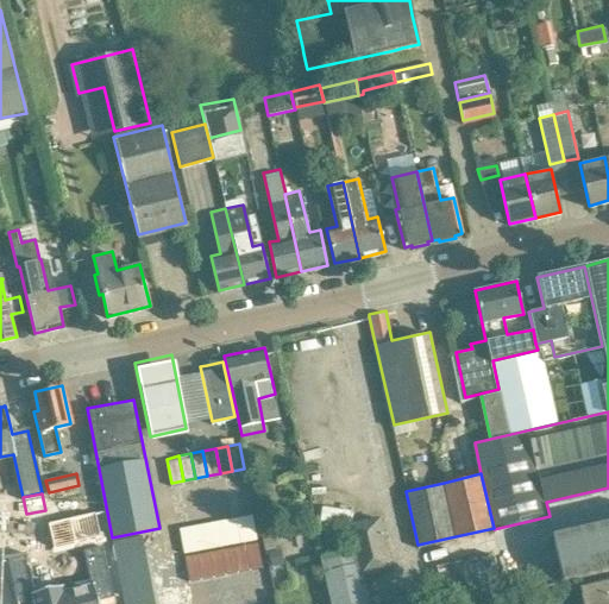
[(95,511),(69,517),(74,540),(100,534),(95,511)]
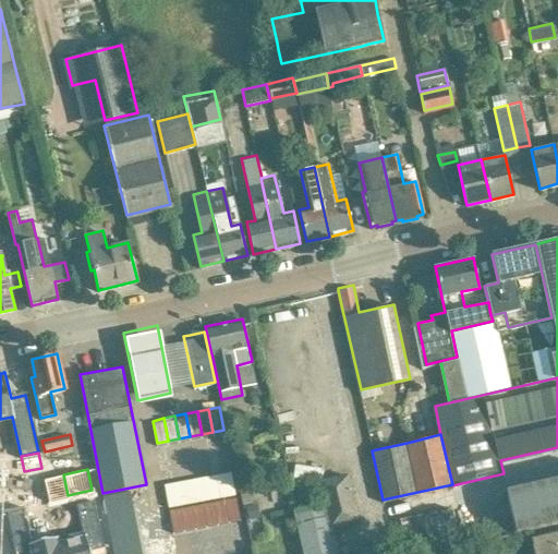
[(231,469),(220,471),(225,494),(235,492),(231,469)]
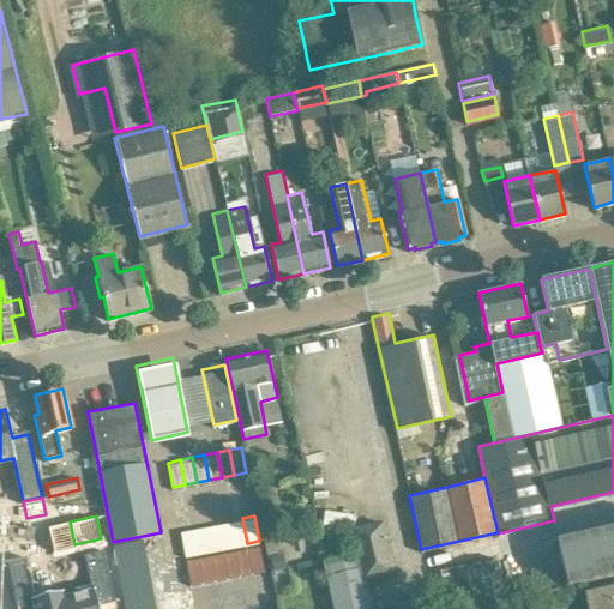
[(242,518),(229,520),(235,546),(247,543),(242,518)]
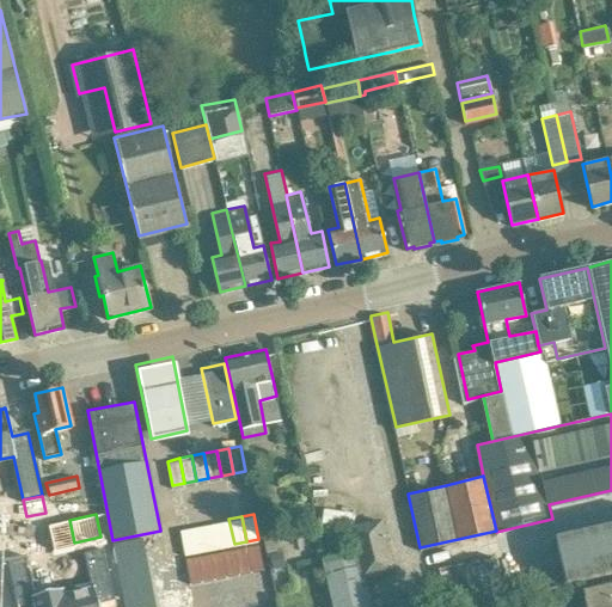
[(228,519),(216,521),(221,546),(234,544),(228,519)]
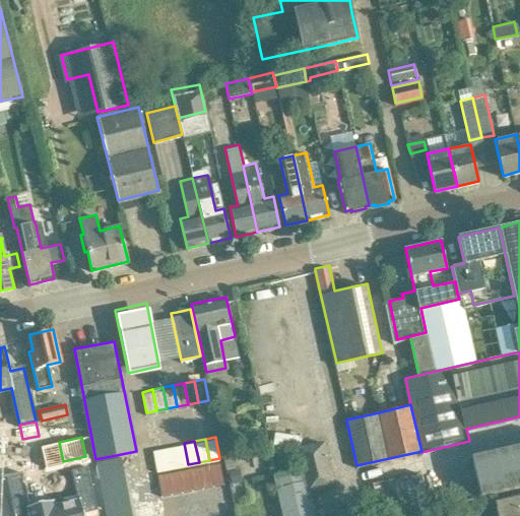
[(335,485),(325,441),(299,446),(303,467),(276,473),(286,515),(316,515),(311,490),(335,485)]
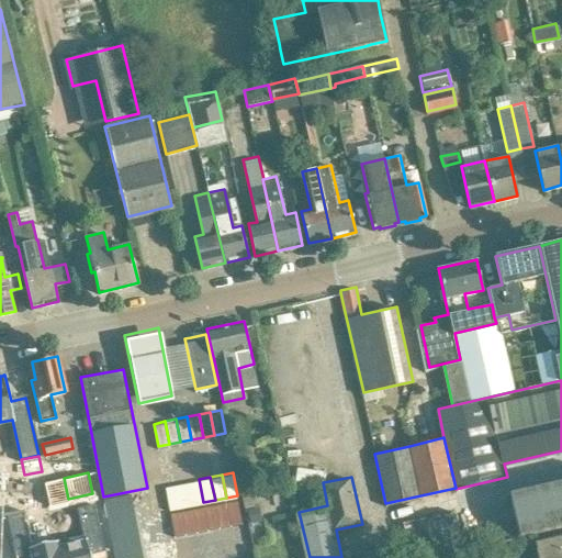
[(199,479),(188,481),(192,504),(203,502),(199,479)]
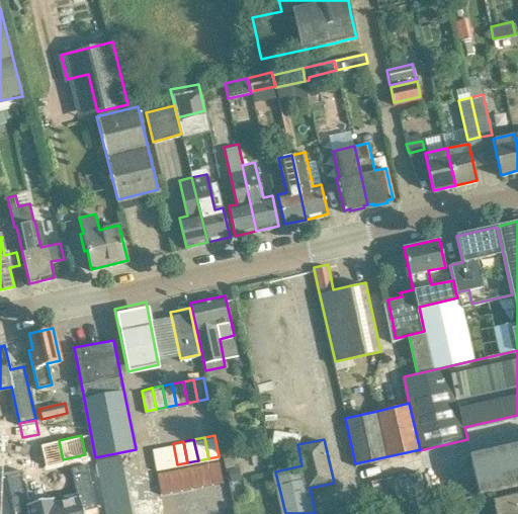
[(173,443),(163,445),(167,466),(177,464),(173,443)]
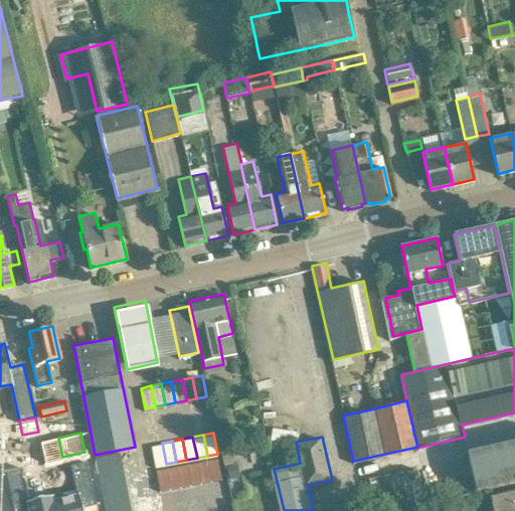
[(514,441),(467,452),(476,490),(477,490),(490,487),(514,481),(514,441)]
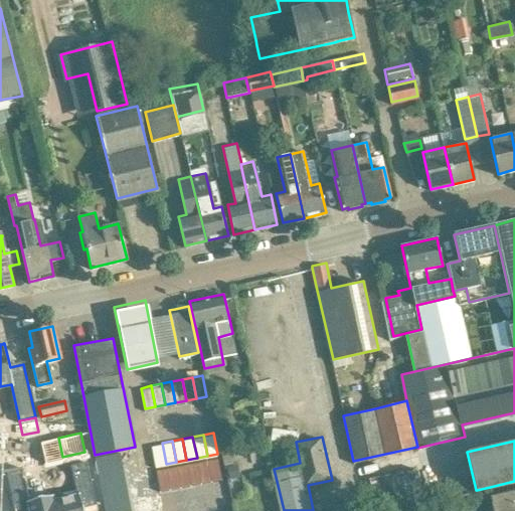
[(166,464),(162,443),(152,445),(156,466),(166,464)]
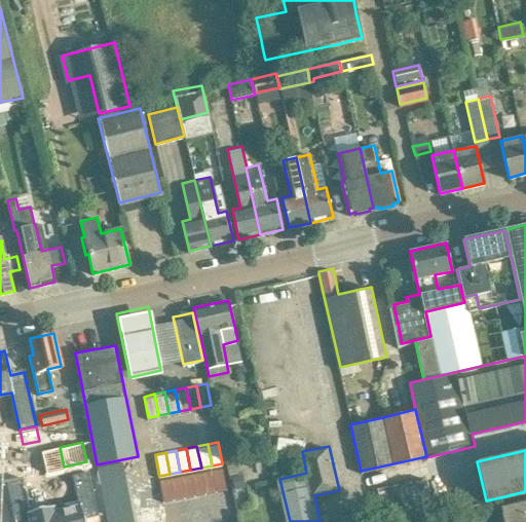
[(1,459),(5,479),(17,477),(13,456),(1,459)]
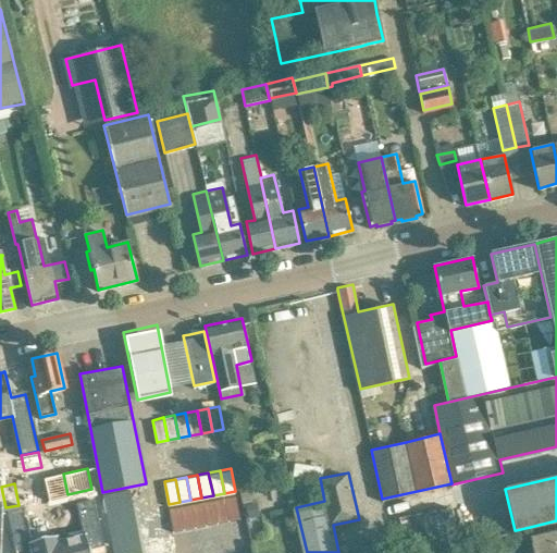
[(102,493),(106,506),(133,501),(130,488),(102,493)]
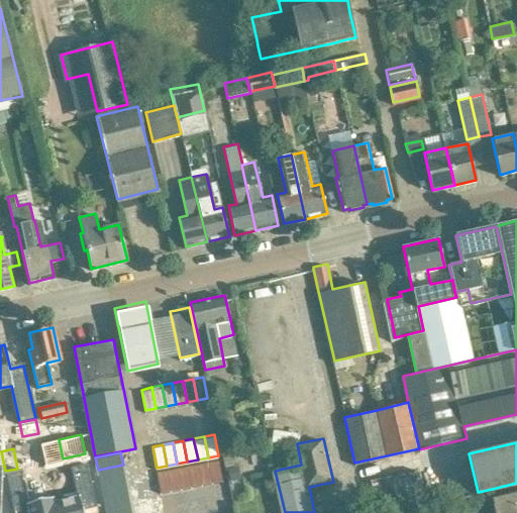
[(218,458),(208,459),(212,481),(222,479),(218,458)]
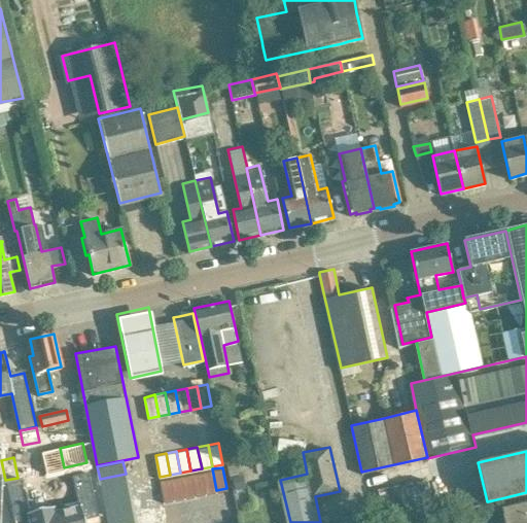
[(212,468),(202,471),(206,492),(216,490),(212,468)]
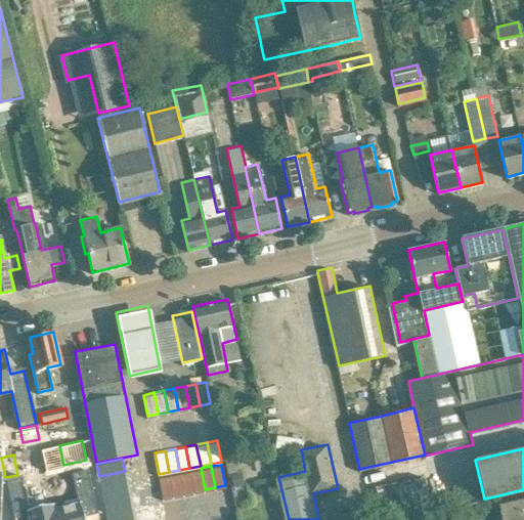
[(78,497),(52,503),(56,519),(85,519),(85,516),(98,513),(88,468),(72,472),(78,497)]
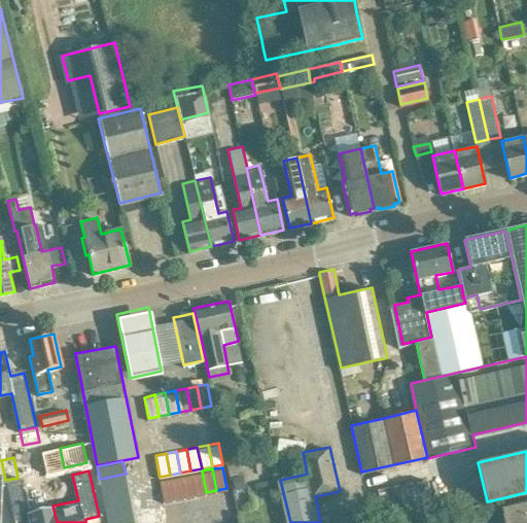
[(202,471),(191,473),(196,494),(206,492),(202,471)]
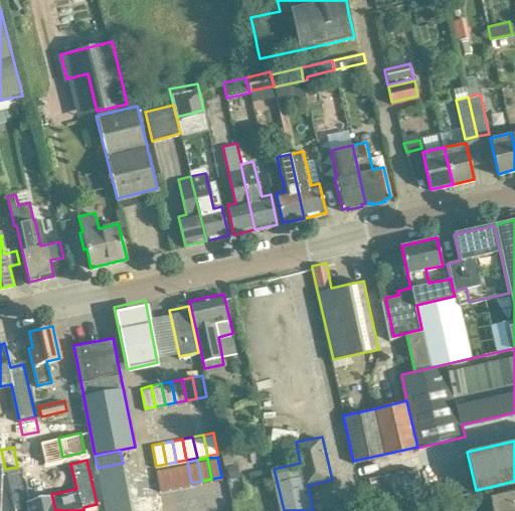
[(235,461),(226,463),(229,476),(237,474),(235,461)]
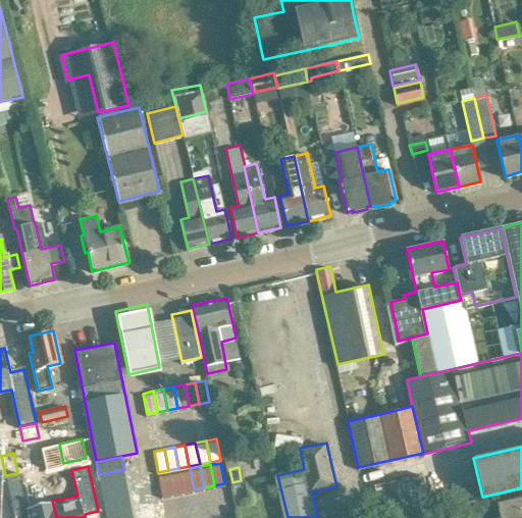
[(190,468),(178,470),(183,491),(194,489),(190,468)]
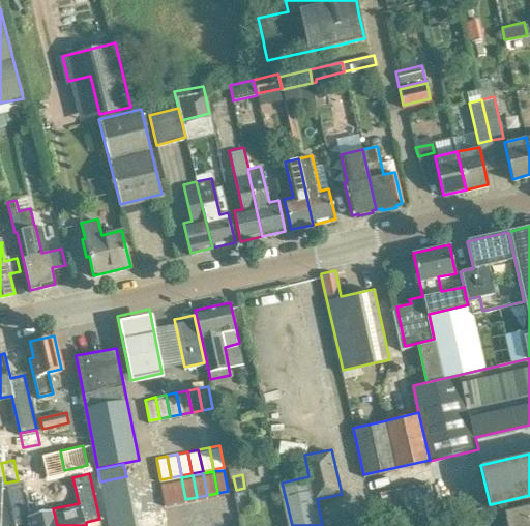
[(100,481),(102,494),(128,489),(126,476),(100,481)]
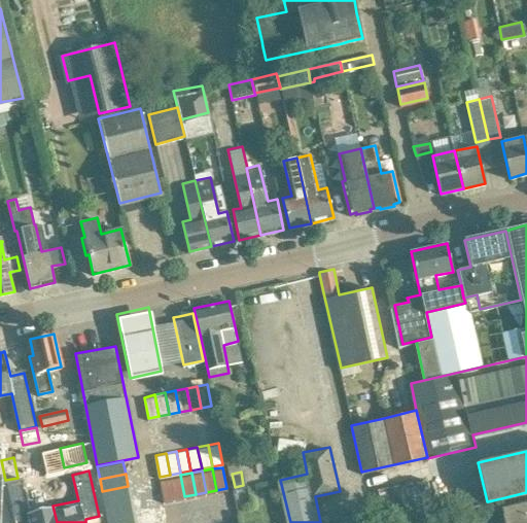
[(180,475),(170,477),(174,498),(184,496),(180,475)]
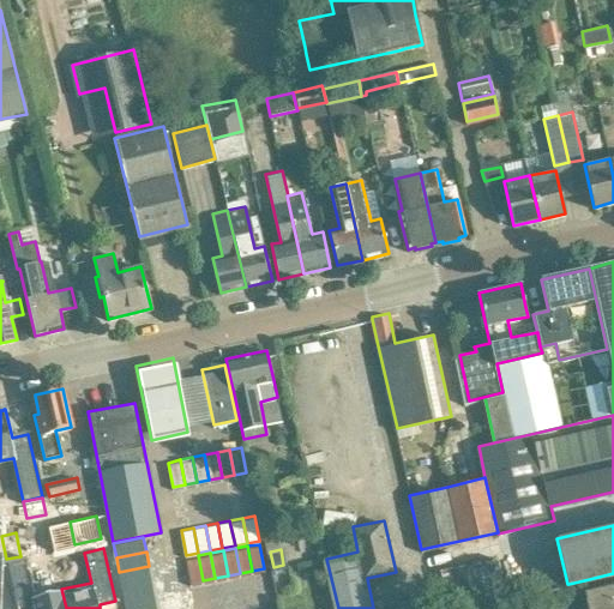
[(25,555),(6,559),(17,608),(66,608),(61,589),(35,595),(25,555)]
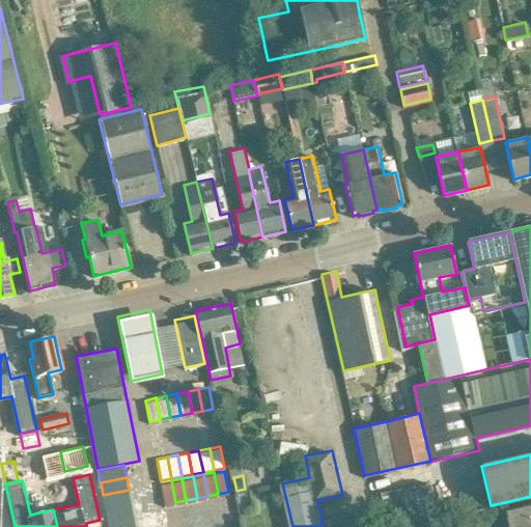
[(175,502),(171,480),(161,482),(165,504),(175,502)]
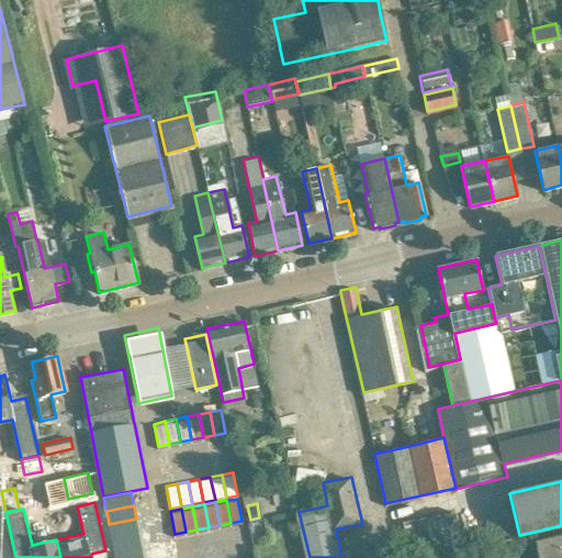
[(109,524),(112,537),(138,532),(136,519),(109,524)]
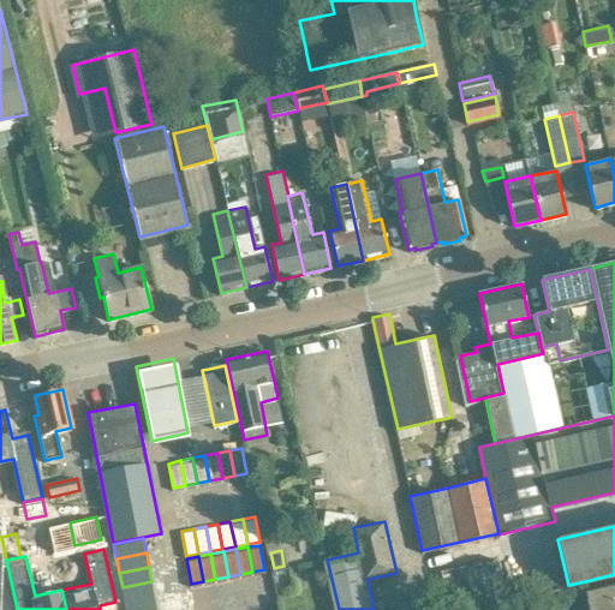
[(614,609),(614,574),(585,581),(590,609),(614,609)]
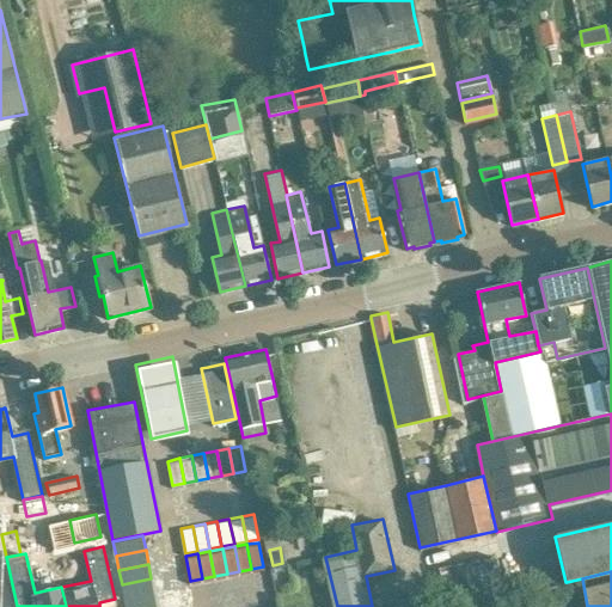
[(122,584),(124,599),(154,594),(151,578),(122,584)]
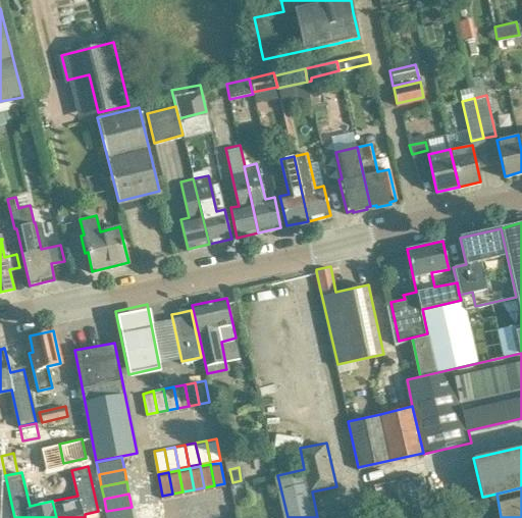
[(133,517),(132,507),(106,511),(107,517),(133,517)]
